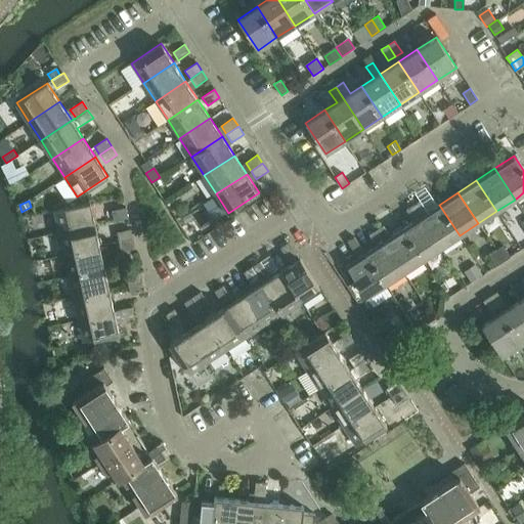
[(420,202),(412,206),(440,248),(460,235),(439,205),(427,213),(420,202)]
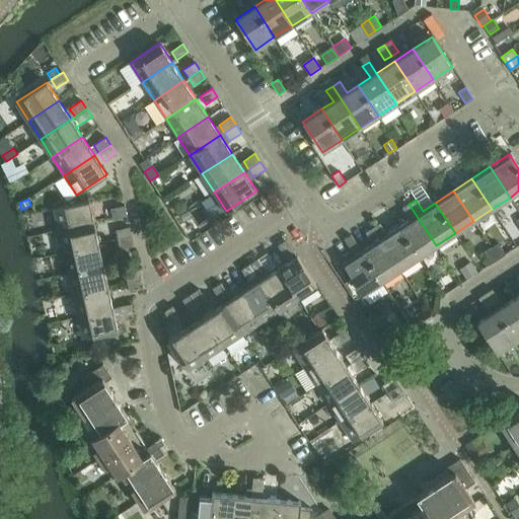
[(54,209),(59,231),(93,222),(89,201),(54,209)]
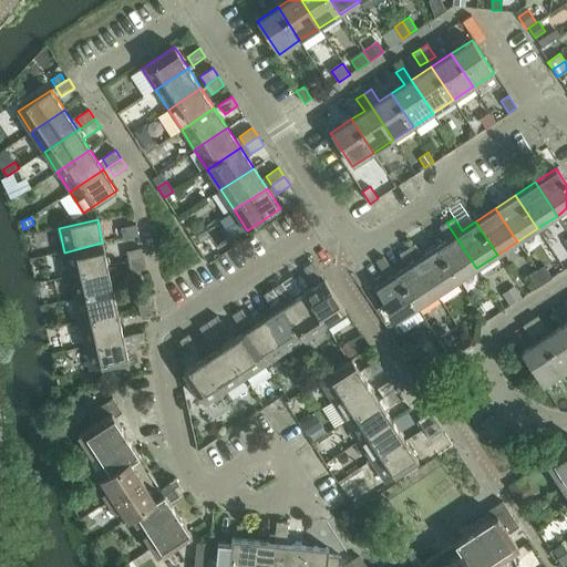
[(447,239),(435,248),(456,281),(476,268),(446,223),(440,227),(447,239)]
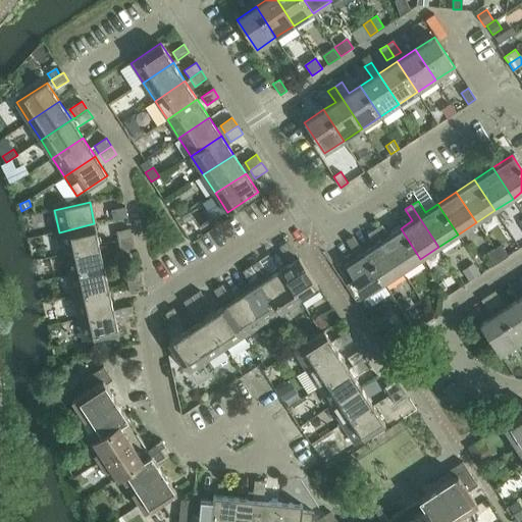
[(111,210),(113,219),(127,216),(125,207),(111,210)]
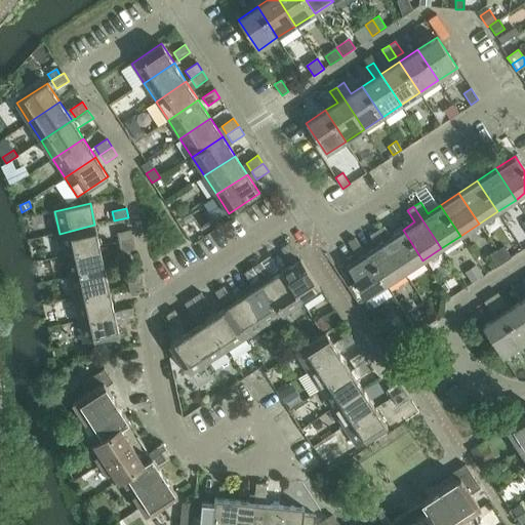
[(94,225),(59,234),(64,255),(99,247),(94,225)]
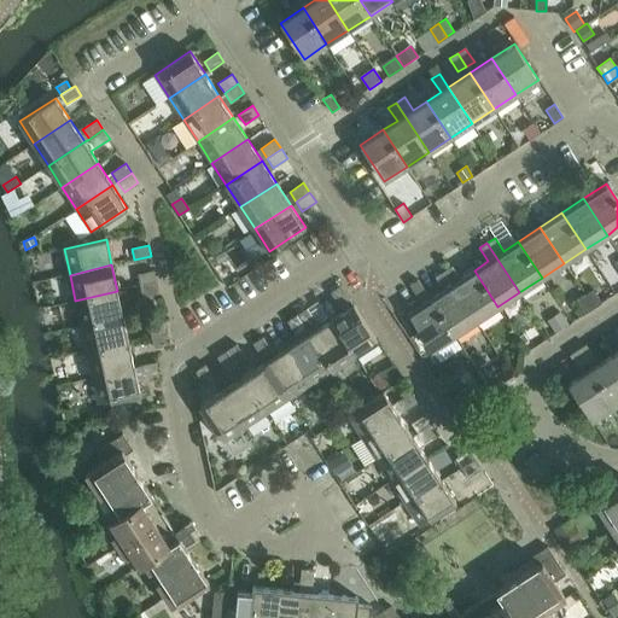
[(452,266),(443,272),(476,321),(497,307),(474,270),(460,279),(452,266)]
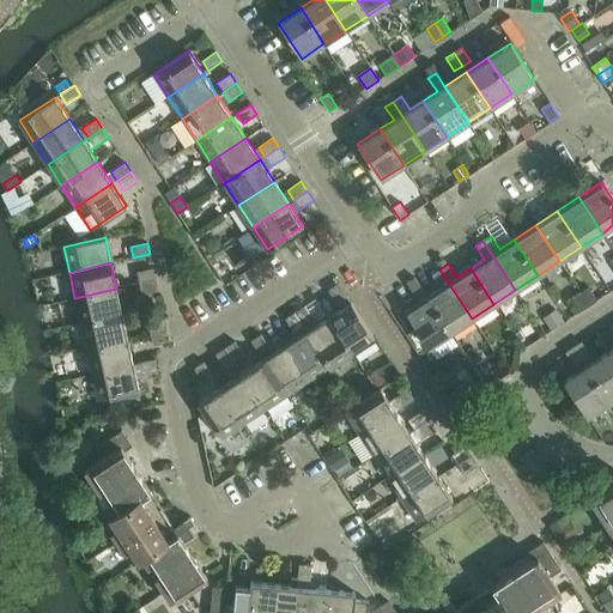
[(137,272),(139,283),(156,279),(153,268),(137,272)]
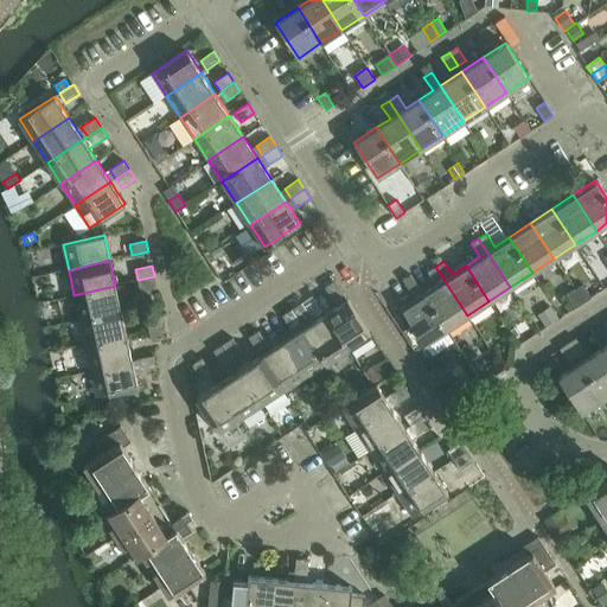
[(436,285),(422,294),(446,330),(467,315),(435,267),(428,272),(436,285)]
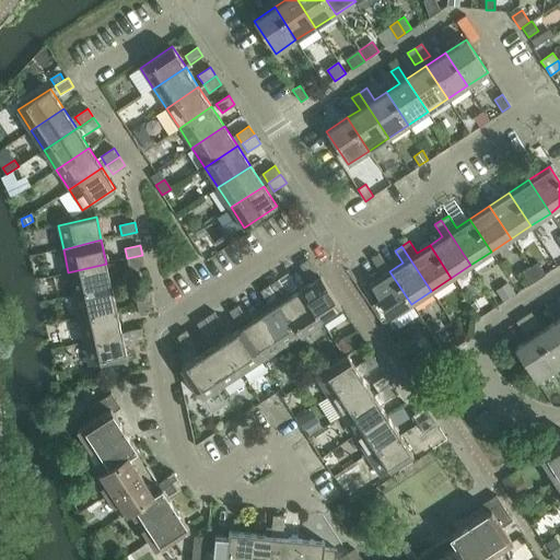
[(386,266),(378,254),(371,258),(380,270),(386,266)]
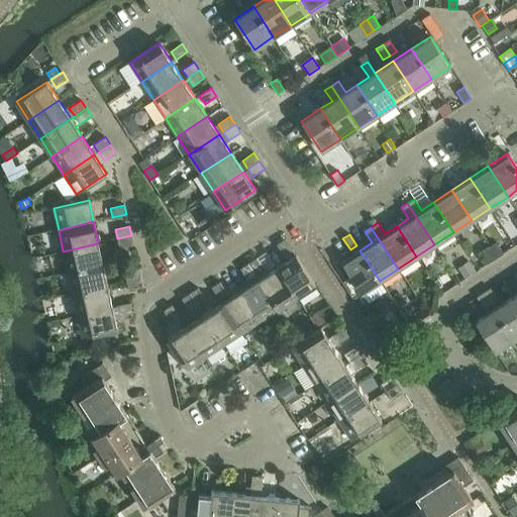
[(131,235),(117,238),(119,248),(133,245),(131,235)]
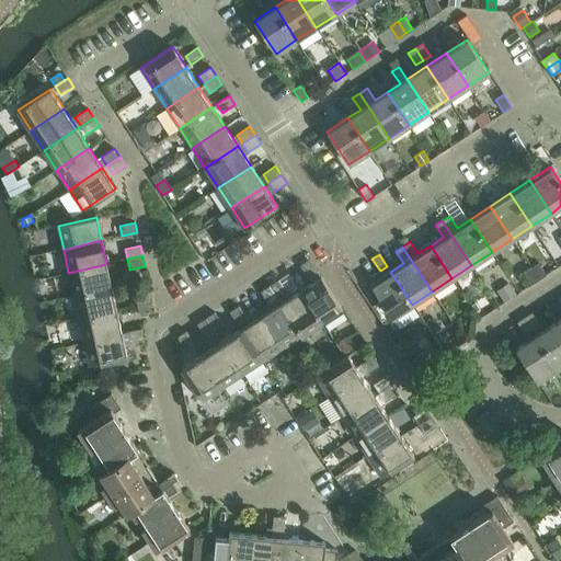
[(311,283),(300,289),(322,322),(342,309),(321,276),(320,276),(309,260),(300,265),(311,283)]
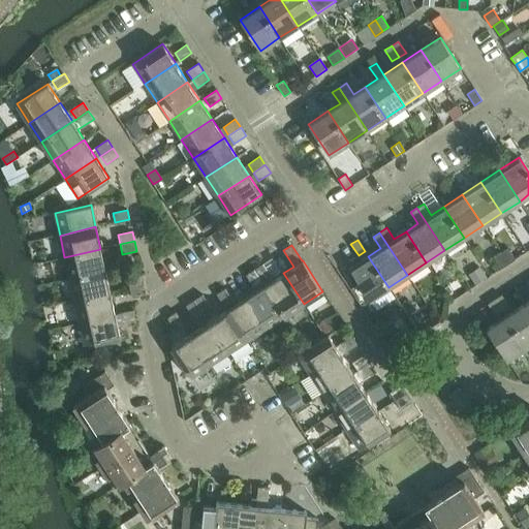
[(507,248),(500,252),(507,263),(515,259),(507,248)]
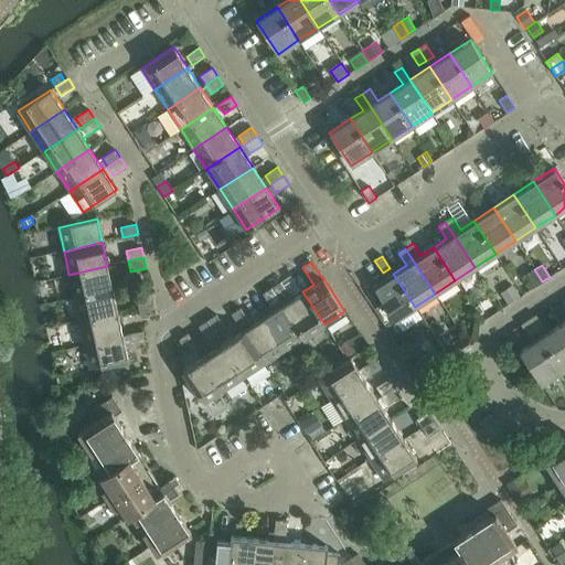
[(107,266),(68,275),(74,298),(113,289),(107,266)]
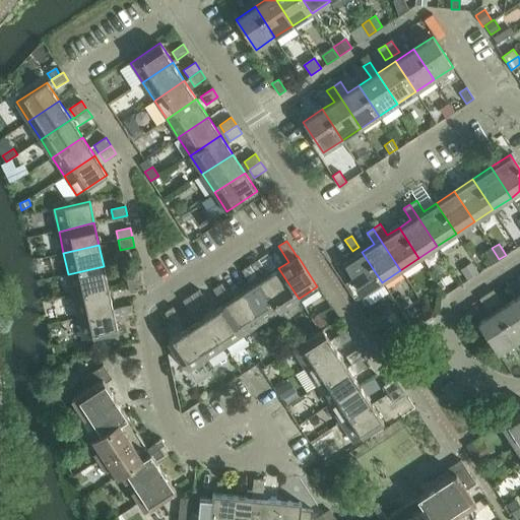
[(499,259),(492,248),(484,253),(493,264),(499,259)]
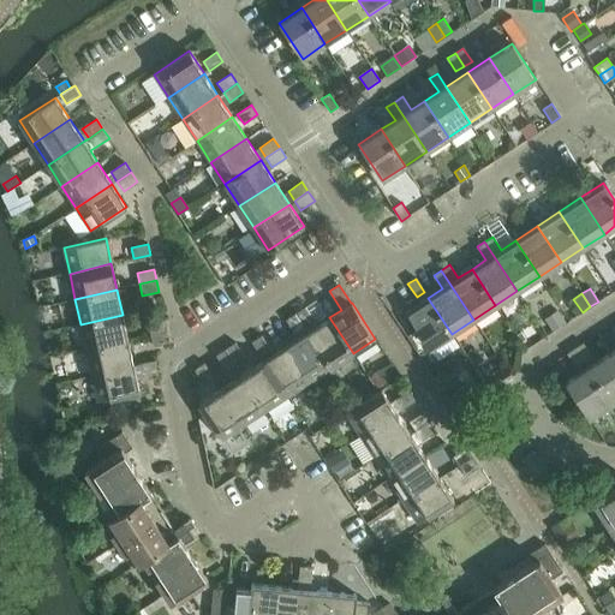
[(452,334),(428,298),(406,312),(429,348),(452,334)]
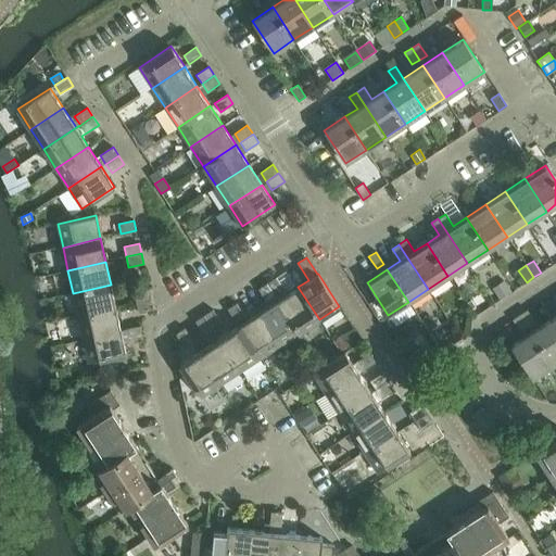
[(276,277),(267,283),(275,295),(283,290),(276,277)]
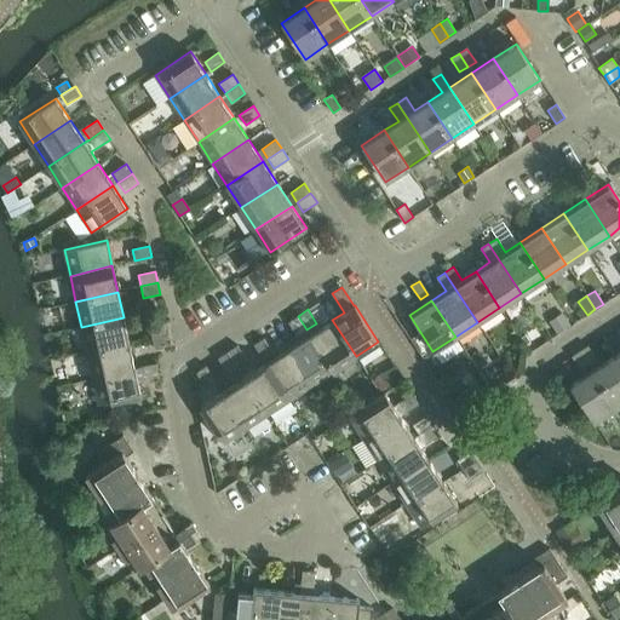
[(563,315),(550,323),(557,334),(570,325),(563,315)]
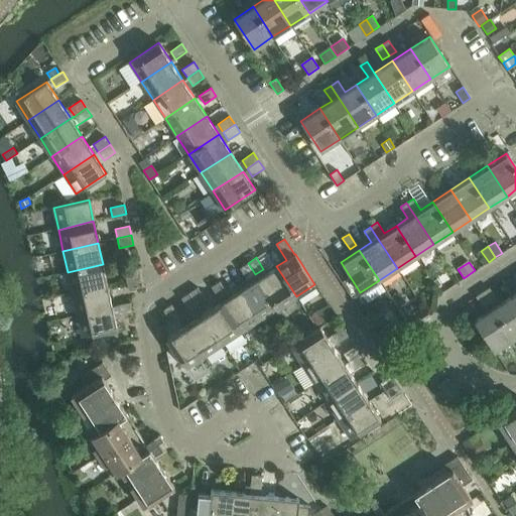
[(248,263),(240,268),(247,279),(255,274),(248,263)]
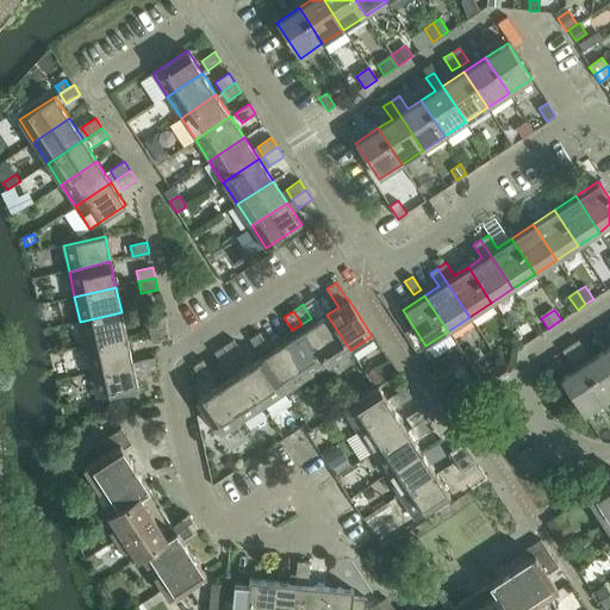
[(122,312),(80,322),(86,347),(126,337),(122,312)]
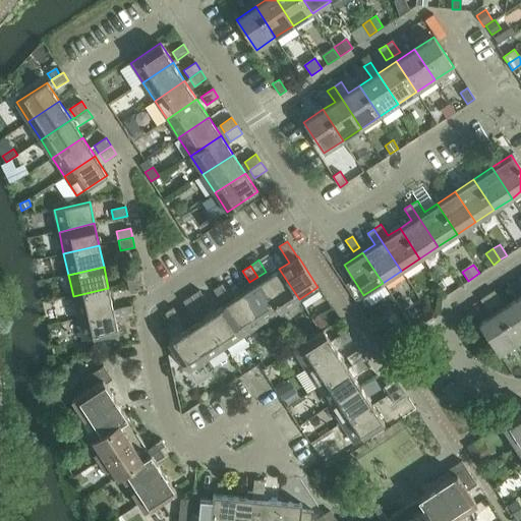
[(279,269),(261,281),(280,311),(299,299),(279,269)]
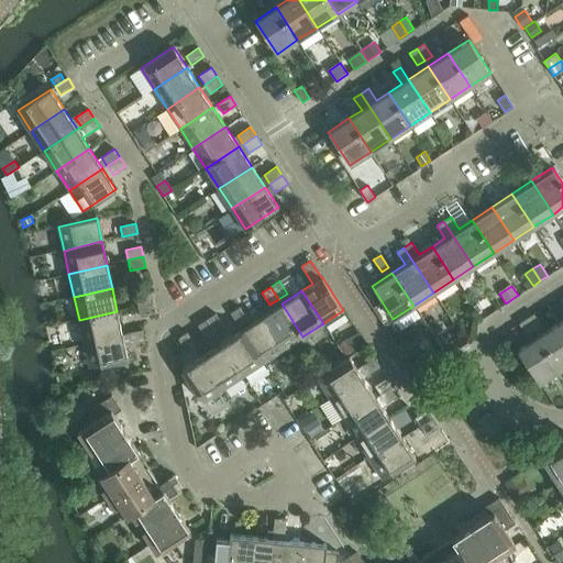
[(135,296),(138,307),(153,304),(151,293),(135,296)]
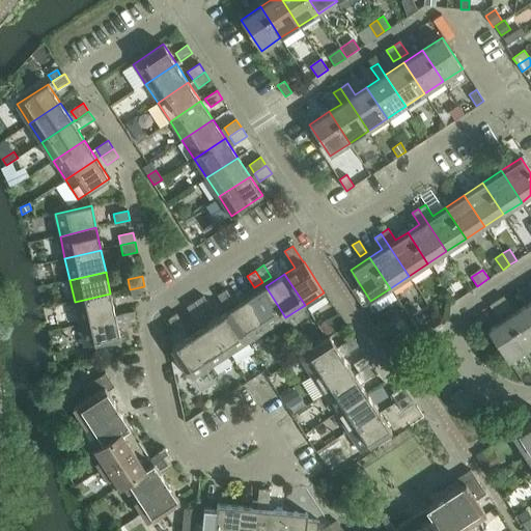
[(144,286),(130,289),(132,299),(146,296),(144,286)]
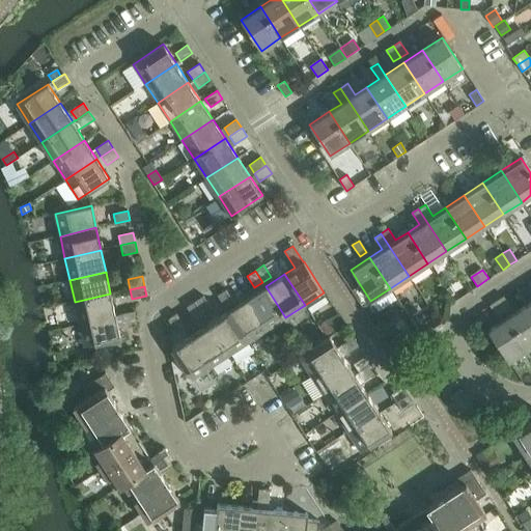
[(266,286),(247,299),(267,330),(285,317),(266,286)]
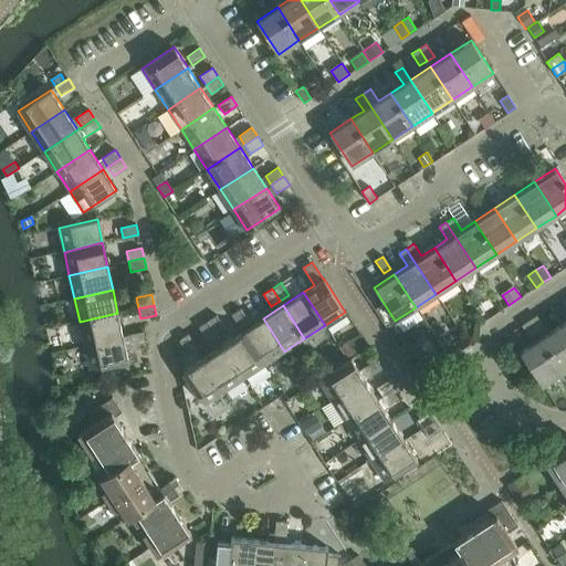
[(232,314),(240,327),(249,322),(241,308),(232,314)]
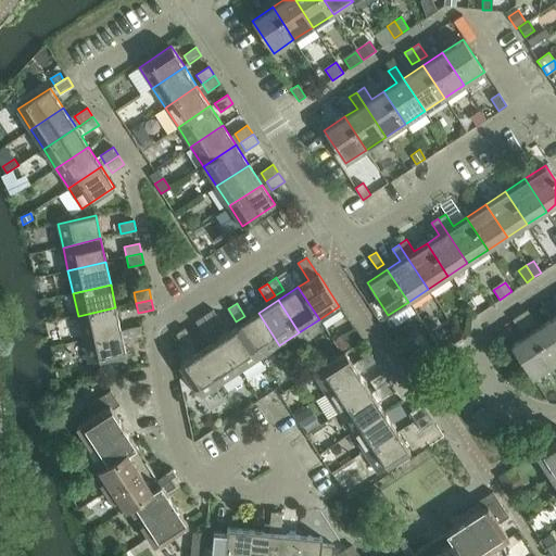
[(115,307),(78,316),(83,339),(121,330),(115,307)]
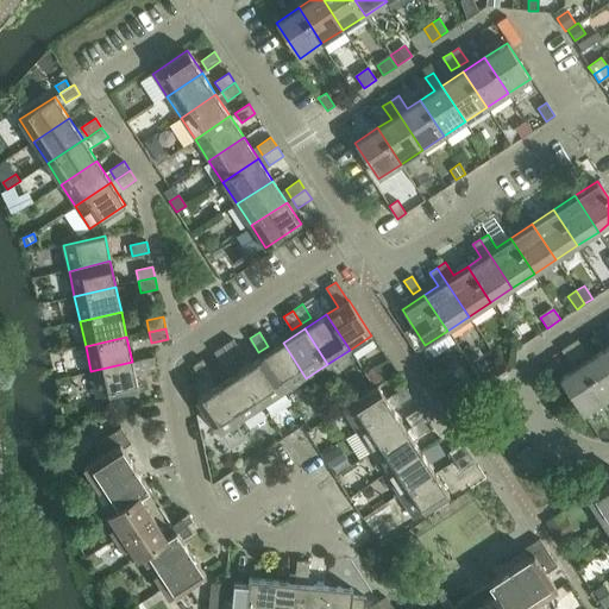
[(233,339),(223,345),(232,359),(242,352),(233,339)]
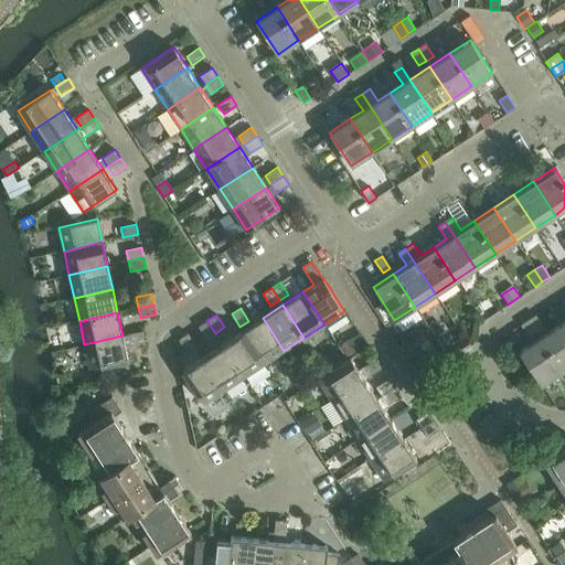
[(535,315),(528,319),(536,332),(543,327),(535,315)]
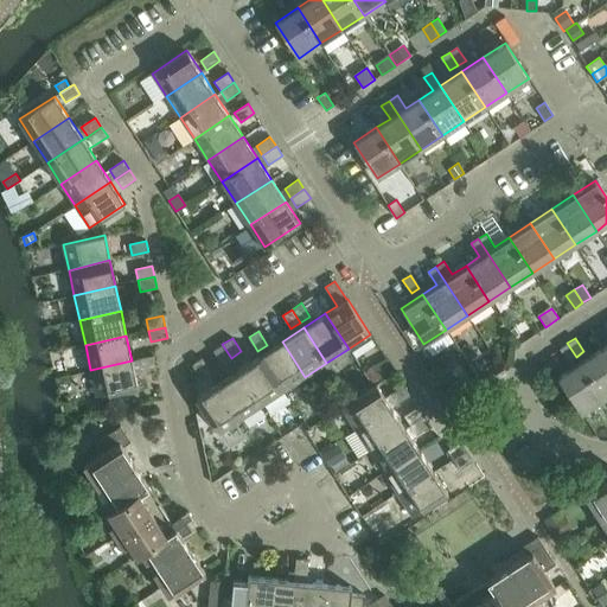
[(282,342),(261,356),(283,391),(305,377),(282,342)]
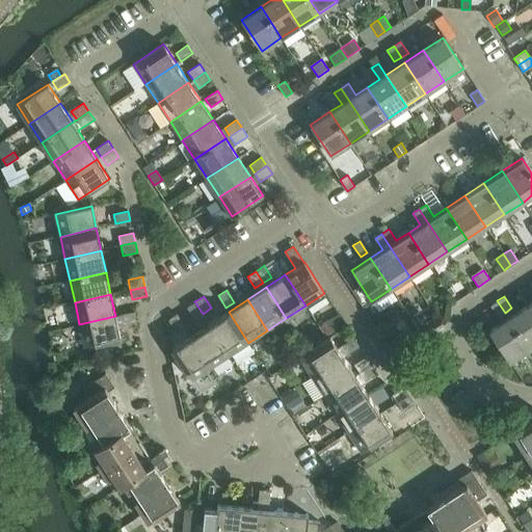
[(505,313),(497,300),(490,306),(498,317),(505,313)]
